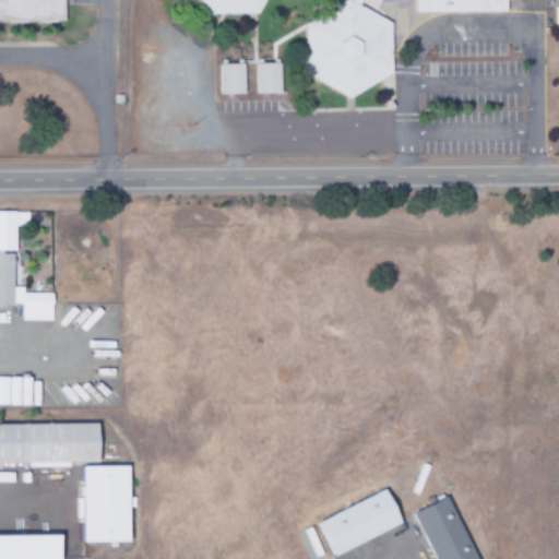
[(0,22),(0,0),(63,0),(63,22),(0,22)]
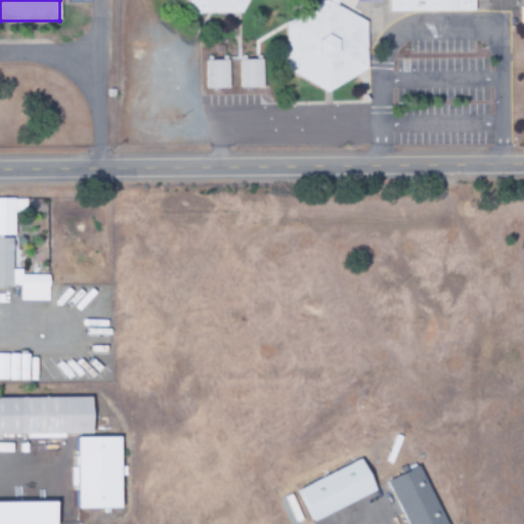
[(250,0),(187,0),(195,12),(243,12),(250,0)]
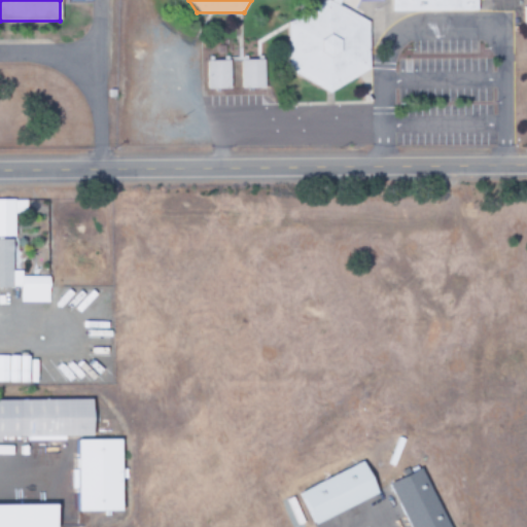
[(370,21),(336,2),(331,0),(327,0),(289,21),(289,69),(329,94),(370,68),(370,21)]
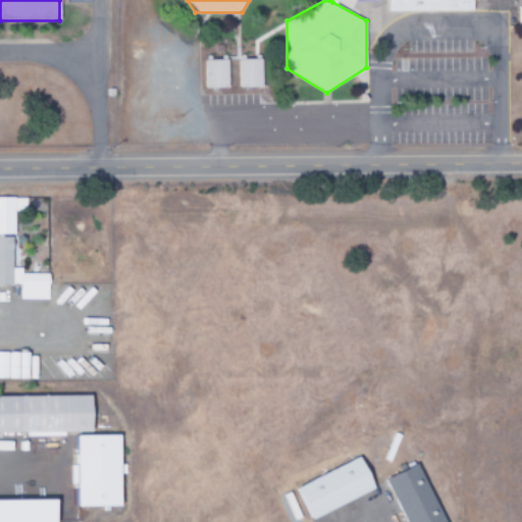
[(388,0),(388,10),(473,10),(473,0),(388,0)]
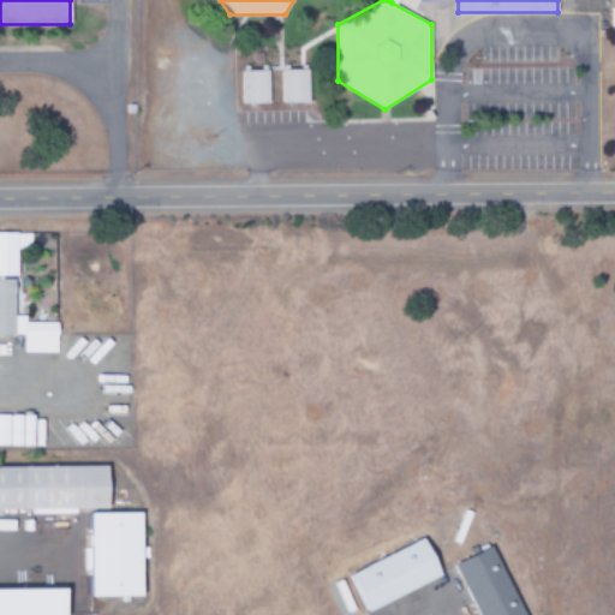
[(269,105),(269,70),(242,71),(243,105),(269,105)]
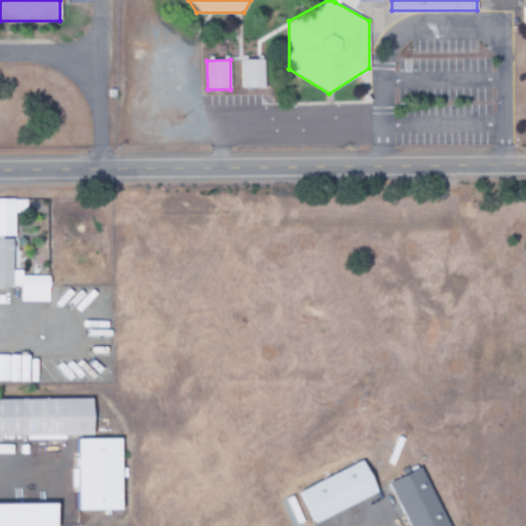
[(241,88),(264,88),(264,60),(240,60),(241,88)]
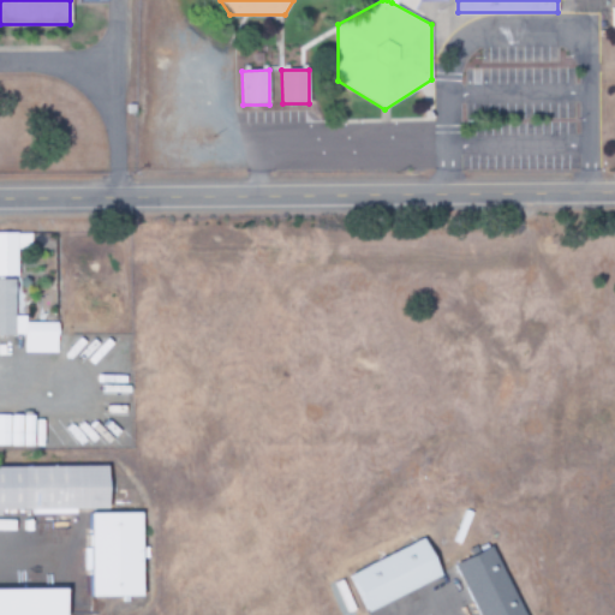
[(0,276),(17,278),(17,248),(29,249),(29,234),(0,233),(0,276)]
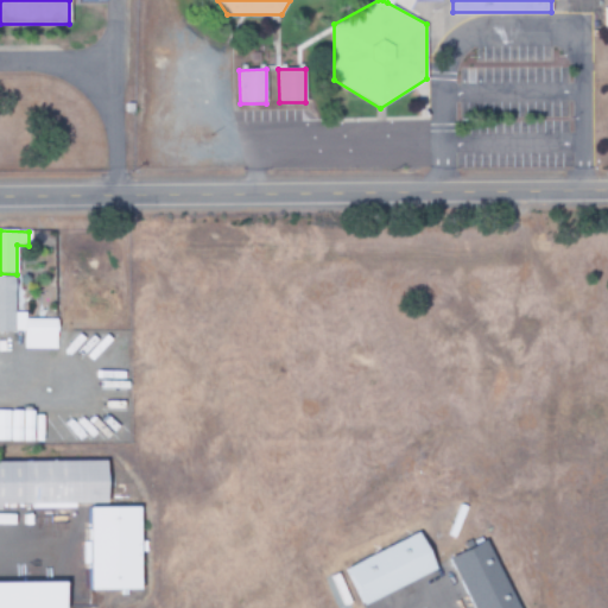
[(57,320),(25,320),(25,312),(14,312),(14,277),(0,277),(0,331),(23,333),(23,349),(57,350),(57,320)]
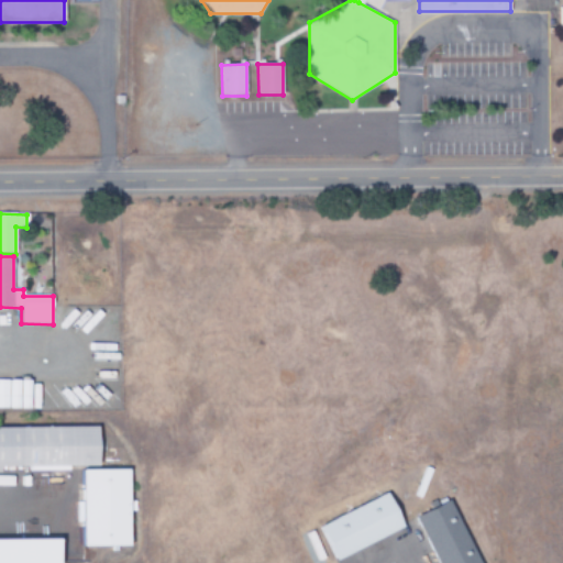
[(99,427),(0,428),(0,467),(29,467),(29,471),(100,468),(99,427)]
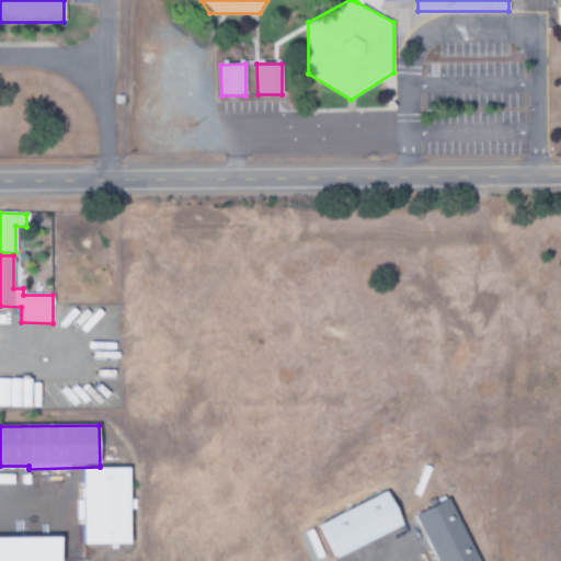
[(82,469),(82,546),(129,546),(129,510),(135,510),(135,500),(129,500),(129,469),(82,469)]
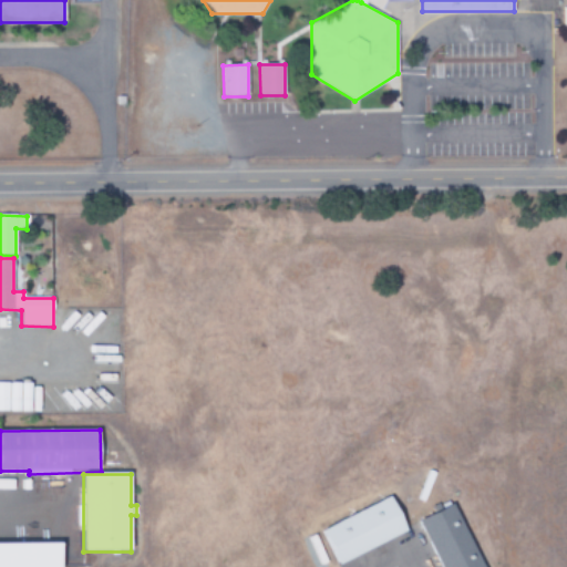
[(322,528),(337,564),(408,534),(392,498),(322,528)]
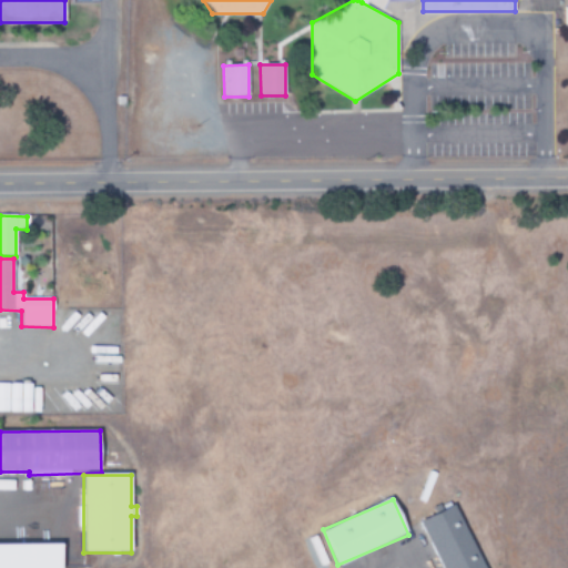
[(424,519),(443,567),(485,567),(459,505),(424,519)]
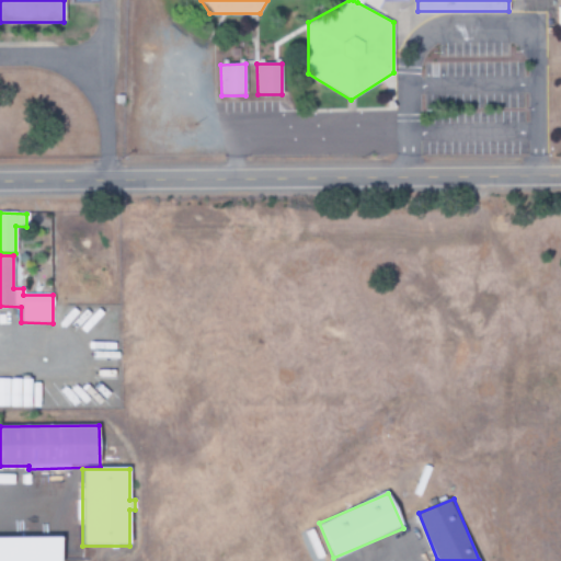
[(0,560),(60,560),(60,538),(0,538),(0,560)]
